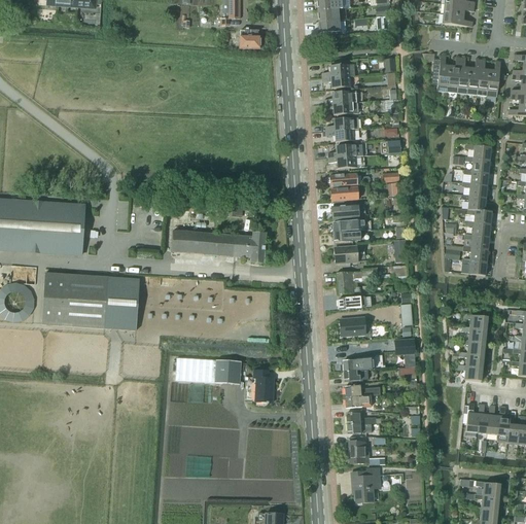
[(222,0),(222,12),(229,12),(229,16),(220,16),(220,25),(230,25),(230,18),(240,18),(240,0),(222,0)]
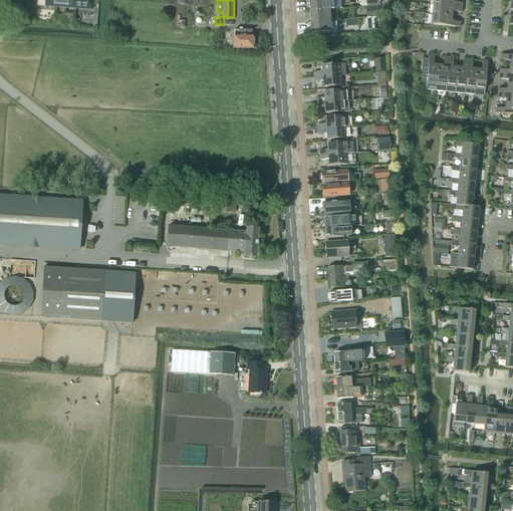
[(309,0),(310,9),(325,7),(330,7),(334,7),(333,0),(309,0)]
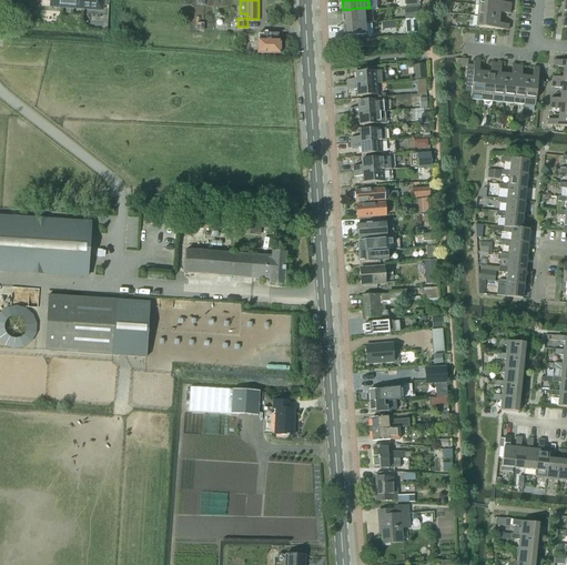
[(479,2),(478,13),(500,16),(500,10),(510,11),(512,6),(479,2)]
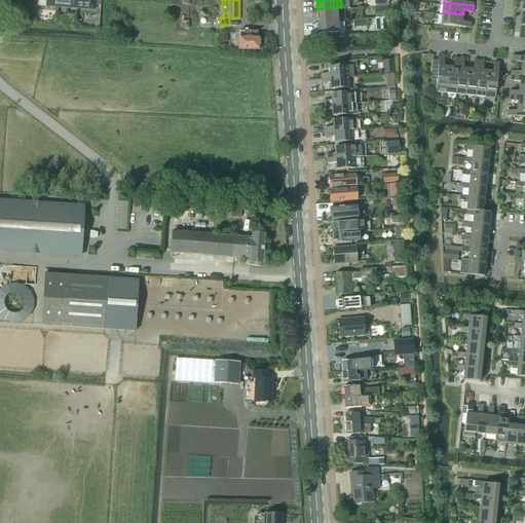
[(388,3),(375,4),(376,15),(382,15),(388,15),(389,14),(388,3)]
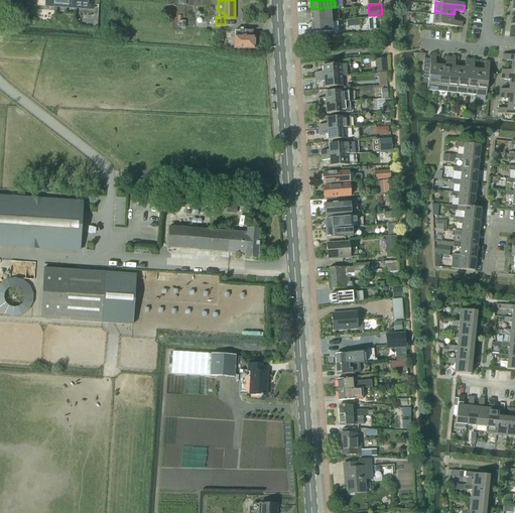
[(311,9),(312,20),(333,18),(332,7),(327,7),(311,9)]
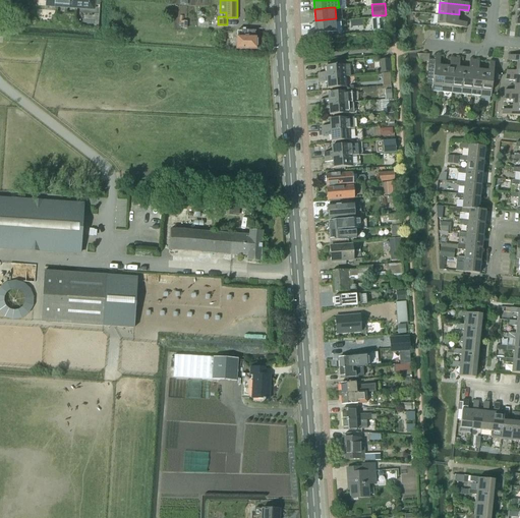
[(438,21),(467,24),(467,19),(458,19),(459,14),(439,12),(438,21)]
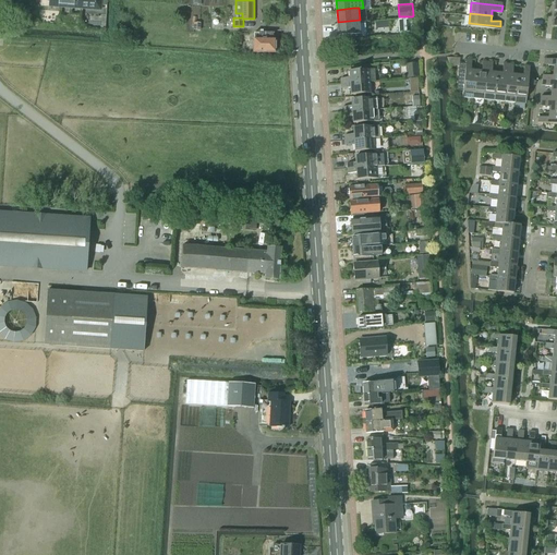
[(413,16),(399,17),(399,31),(413,29),(413,16)]
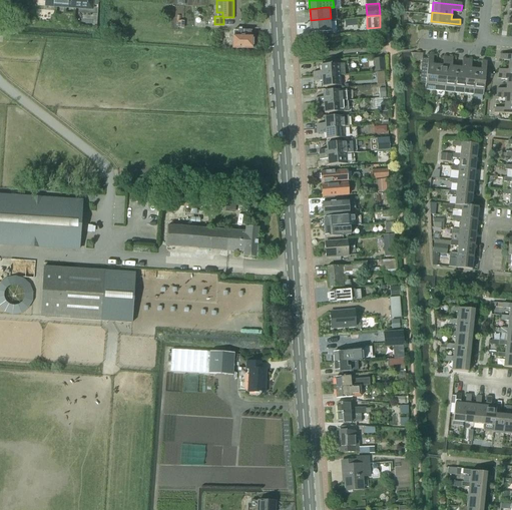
[(312,31),(327,30),(332,30),(331,18),(311,20),(312,31)]
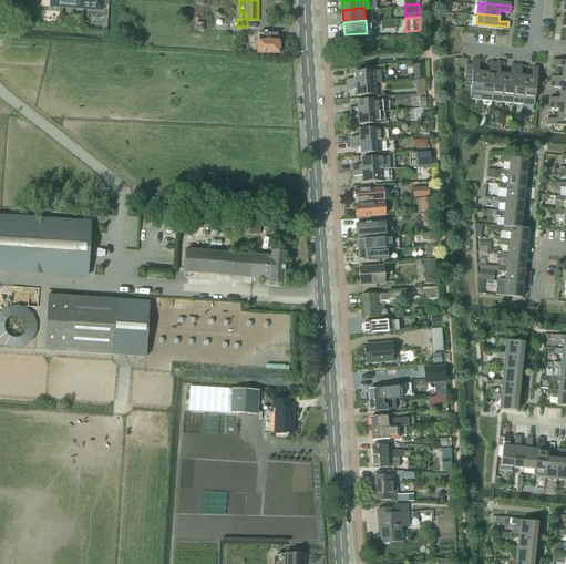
[(279,51),(279,39),(278,39),(278,31),(259,31),(259,51),(279,51)]
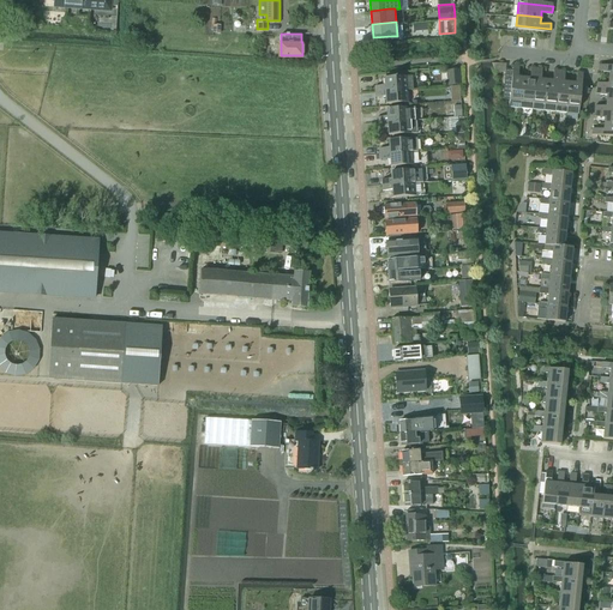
[(510,97),(510,98),(509,104),(522,106),(524,76),(520,74),(521,64),(514,62),(514,67),(506,67),(503,96),(510,97)]
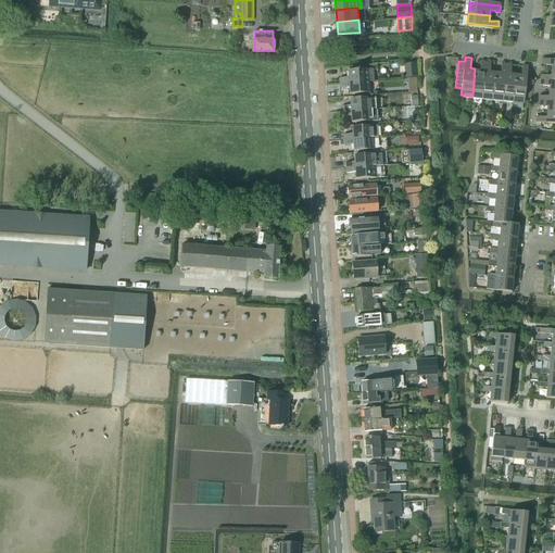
[(552,63),(552,68),(554,68),(554,58),(543,57),(543,62),(552,63)]
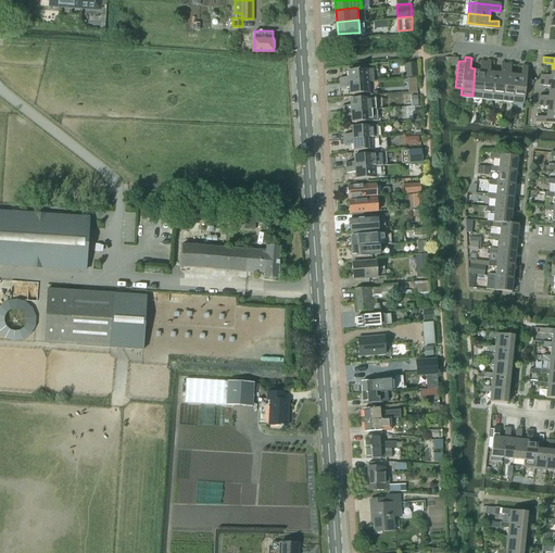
[(475,68),(472,96),(482,97),(487,59),(481,59),(480,68),(475,68)]
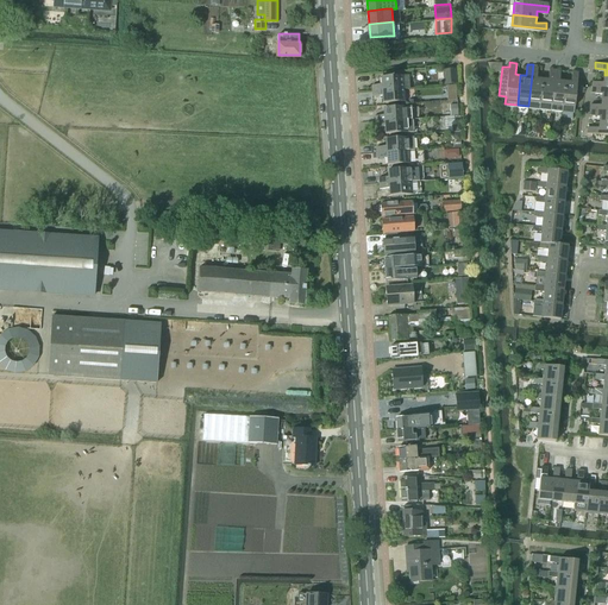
[(533,64),(528,106),(540,107),(543,77),(537,76),(538,65),(533,64)]
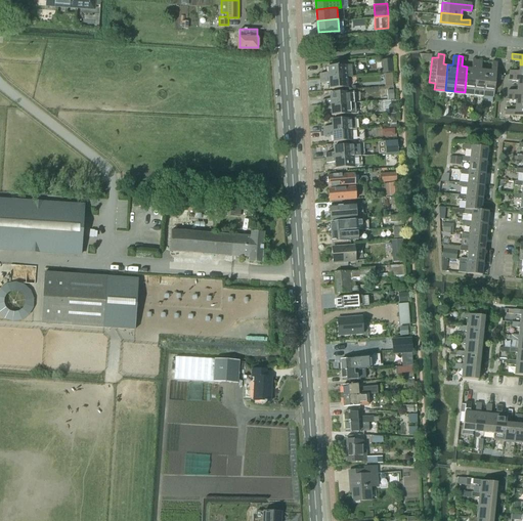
[(384,71),(392,70),(392,57),(383,58),(384,71)]
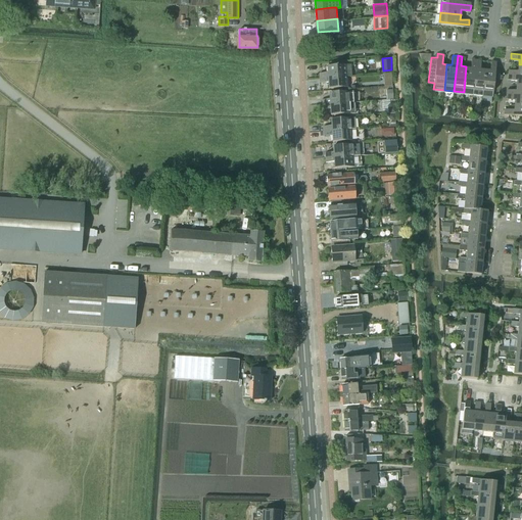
[(466,66),(464,92),(474,93),(477,58),(472,57),(471,66),(466,66)]
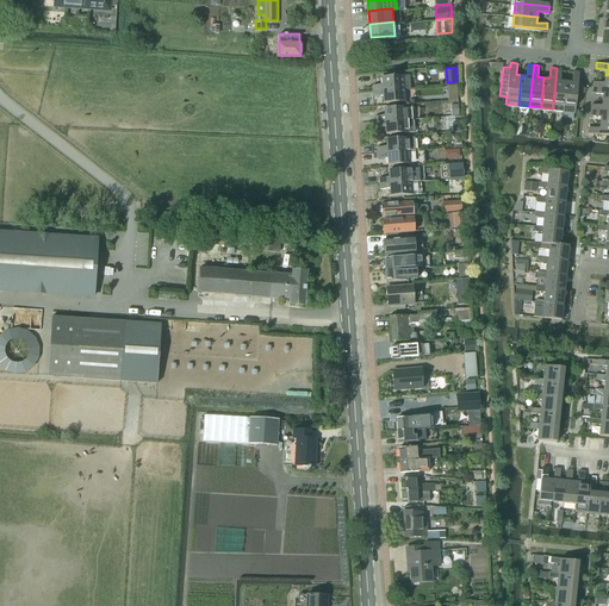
[(557,68),(553,108),(564,110),(567,79),(561,79),(563,68),(557,68)]
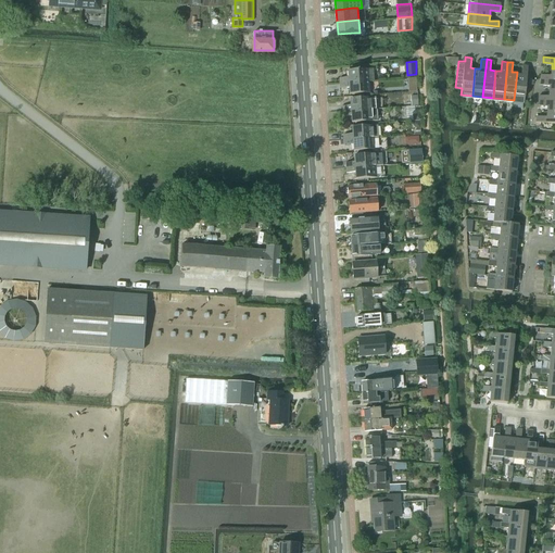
[(517,72),(514,100),(525,101),(529,64),(522,63),(522,73),(517,72)]
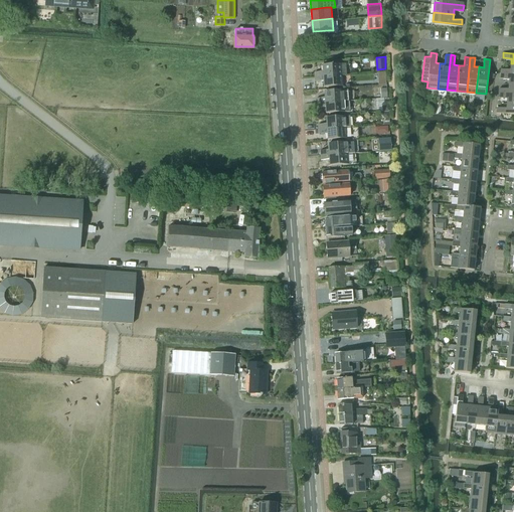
[(323,63),(324,69),(316,70),(316,74),(347,72),(346,61),(323,63)]
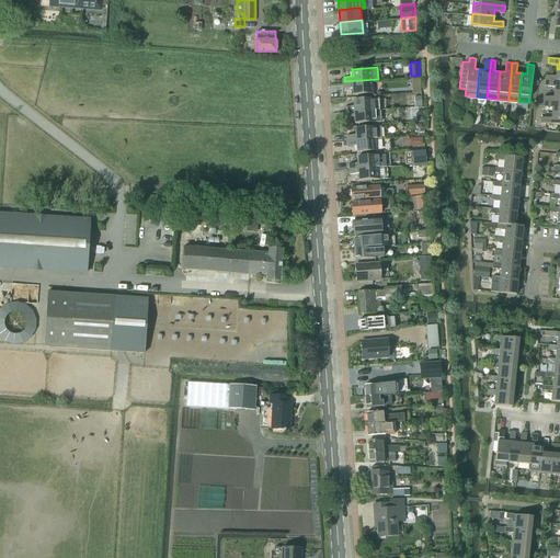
[(547,72),(546,78),(559,79),(559,69),(557,69),(557,73),(547,72)]
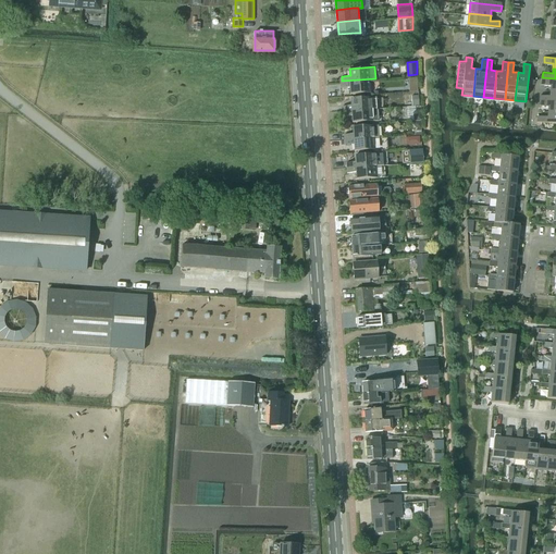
[(418,76),(409,76),(410,90),(419,90),(419,89),(418,87),(418,76)]
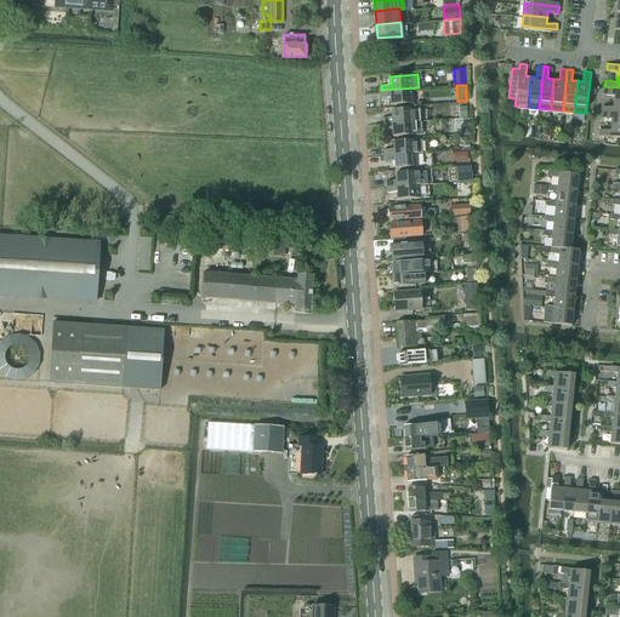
[(615,93),(614,100),(619,100),(619,87),(604,86),(604,92),(615,93)]
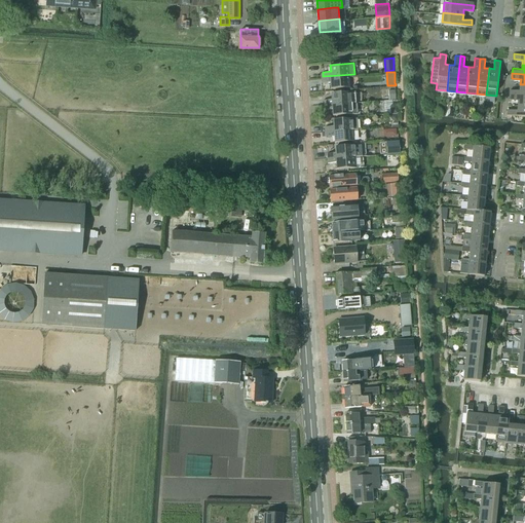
[(354,75),(354,74),(323,76),(323,81),(331,81),(332,87),(350,86),(349,75),(354,75)]
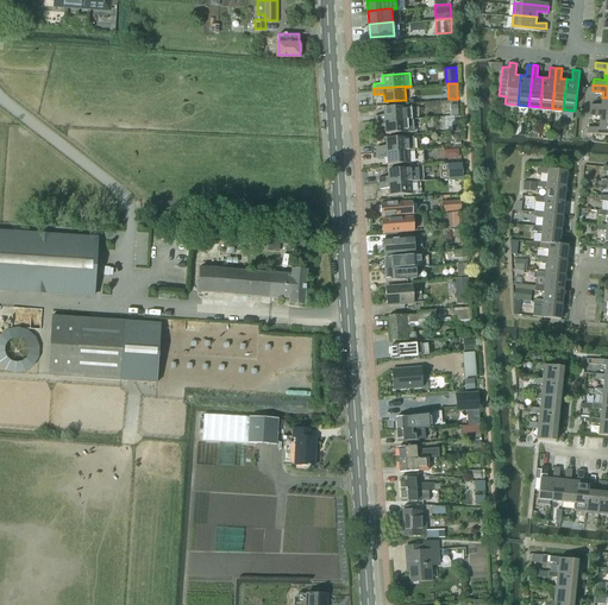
[(591,102),(590,107),(607,109),(607,98),(602,98),(602,104),(591,102)]
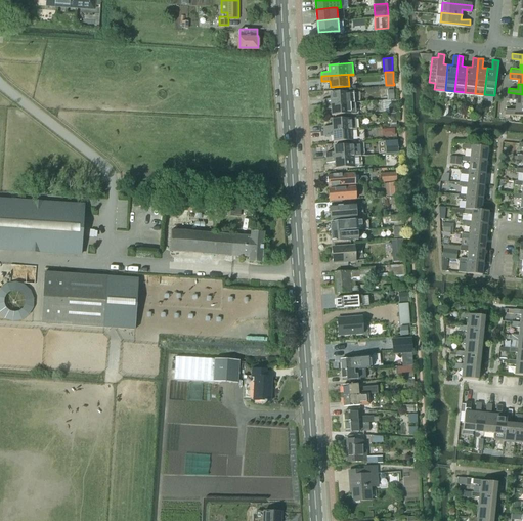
[(322,97),(322,102),(354,100),(354,90),(349,90),(331,91),(331,97),(322,97)]
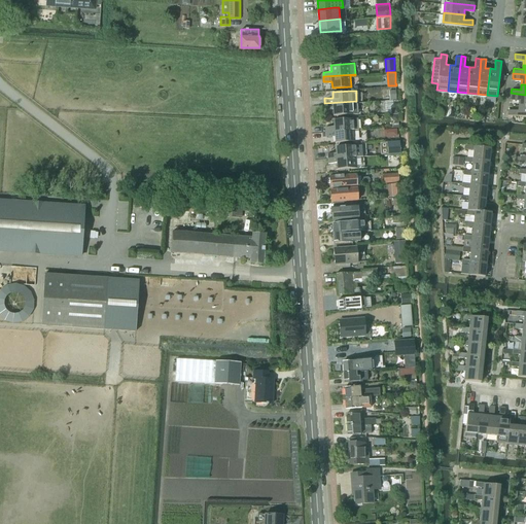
[(519,99),(519,104),(525,104),(525,95),(511,93),(511,98),(519,99)]
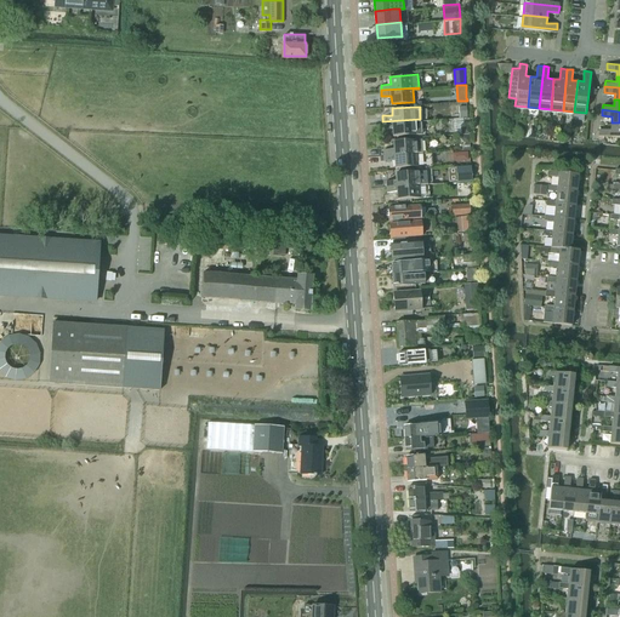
[(393,127),(393,135),(421,132),(420,119),(382,121),(384,127),(393,127)]
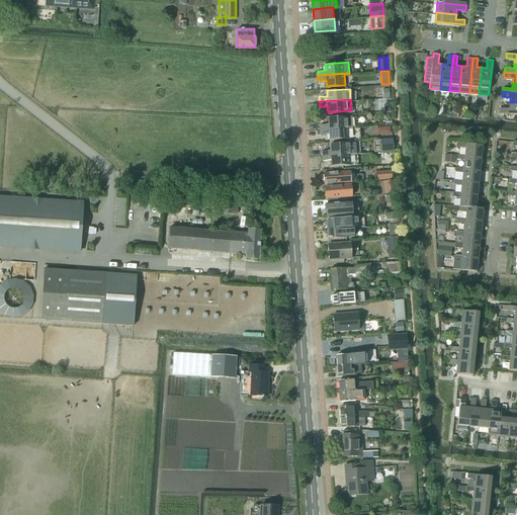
[(500,111),(503,111),(516,112),(516,102),(510,102),(510,107),(501,106),(500,111)]
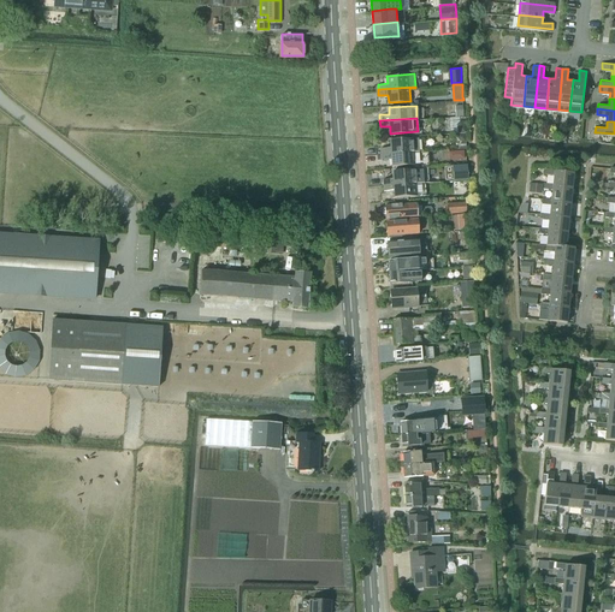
[(382,147),(382,153),(414,150),(414,149),(420,149),(420,136),(413,137),(391,138),(391,146),(382,147)]
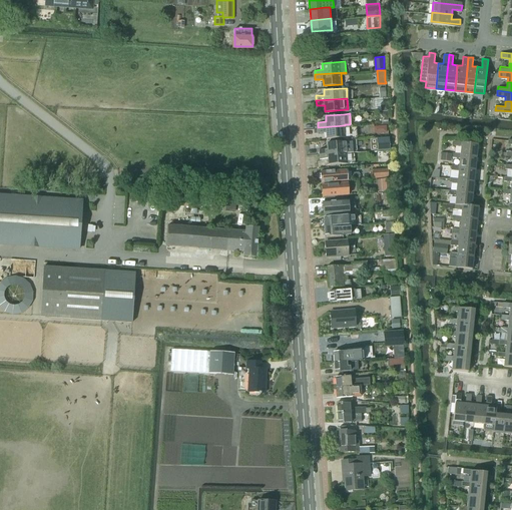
[(327,131),(327,137),(346,136),(345,125),(318,127),(319,131),(327,131)]
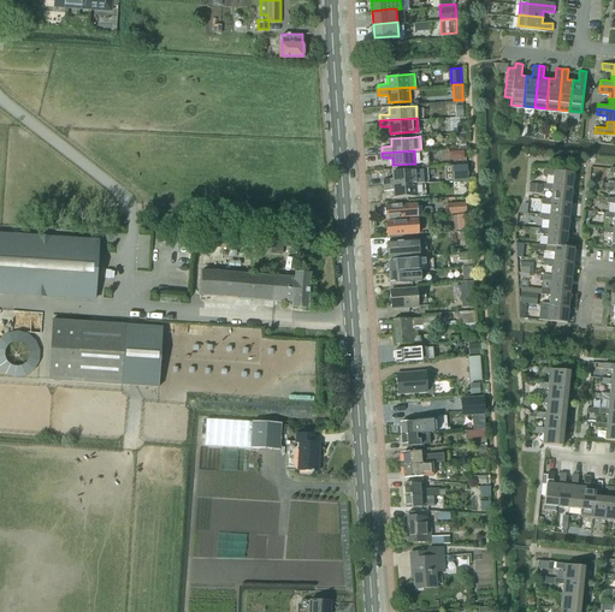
[(454,164),(455,178),(467,177),(467,162),(454,164)]
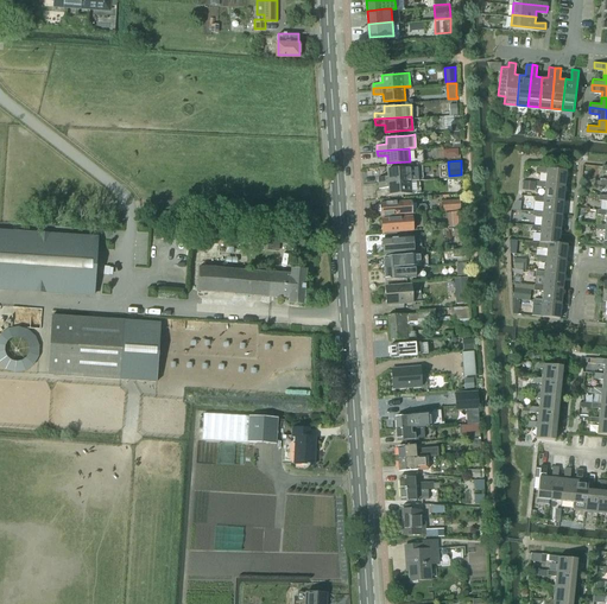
[(389,175),(379,176),(379,182),(411,179),(411,178),(419,178),(418,165),(387,167),(389,175)]
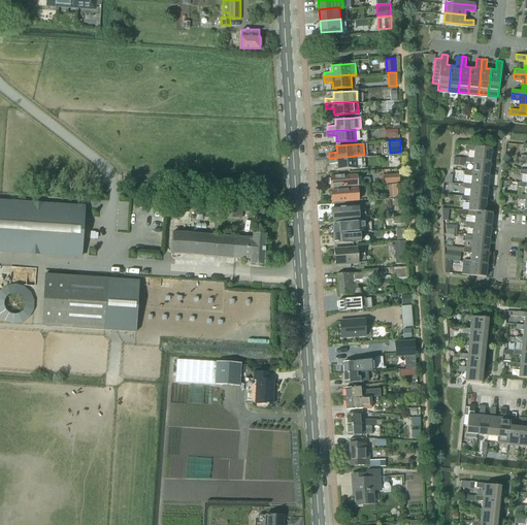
[(475,149),(474,157),(491,159),(493,146),(475,144),(476,143),(468,143),(467,148),(475,149)]
